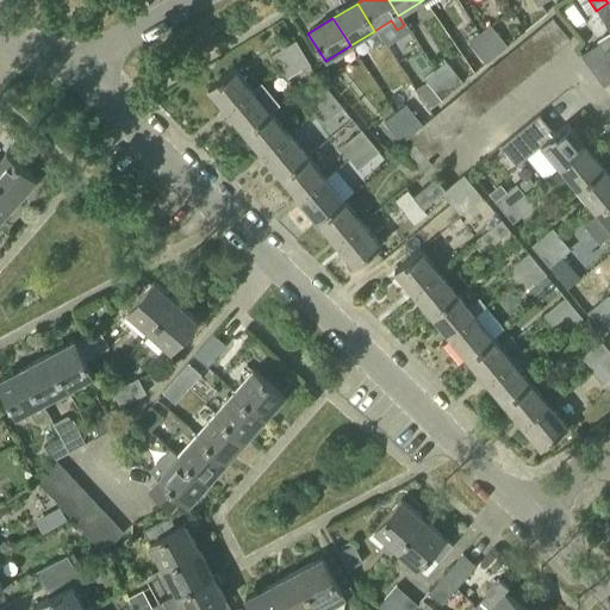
[(540,29),(558,51),(570,42),(552,19),(540,29)]
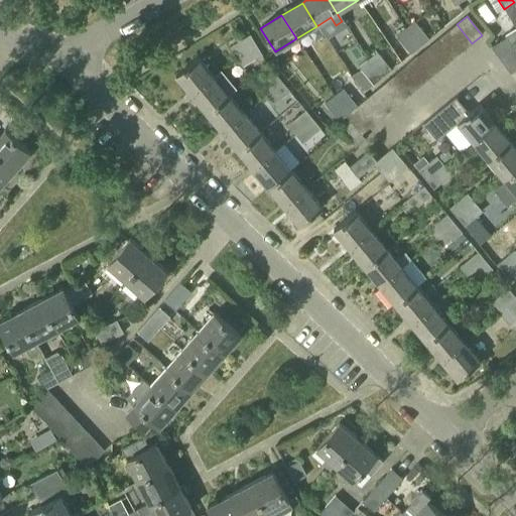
[(420,46),(405,28),(396,17),(387,25),(411,53),(420,46)]
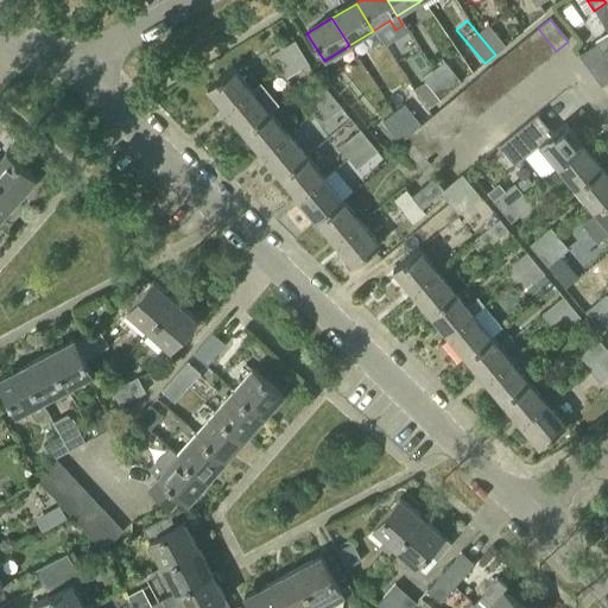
[(477,33),(495,55),(506,46),(488,24),(477,33)]
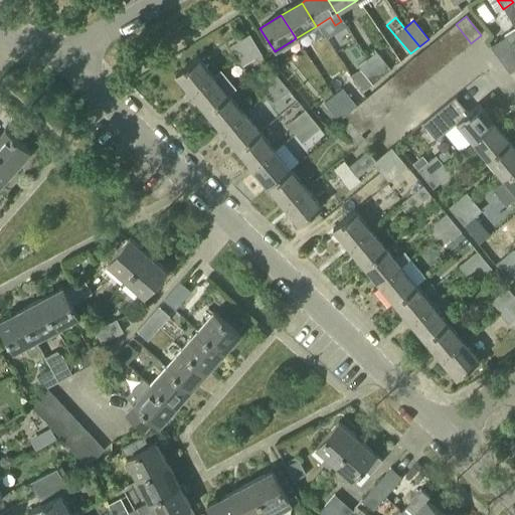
[(456,24),(447,32),(462,50),(471,43),(456,24)]
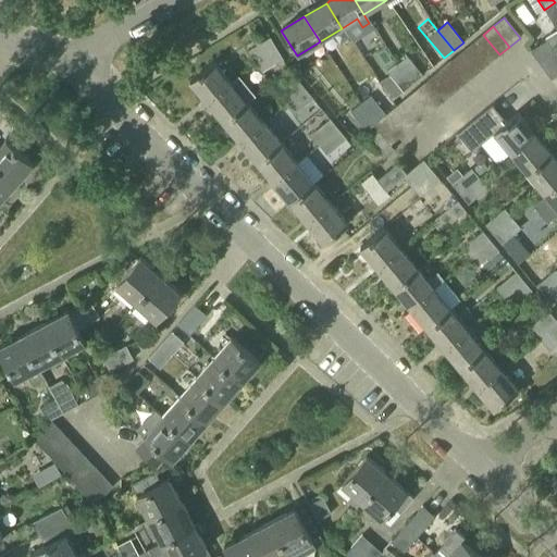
[(556,32),(545,39),(556,59),(556,32)]
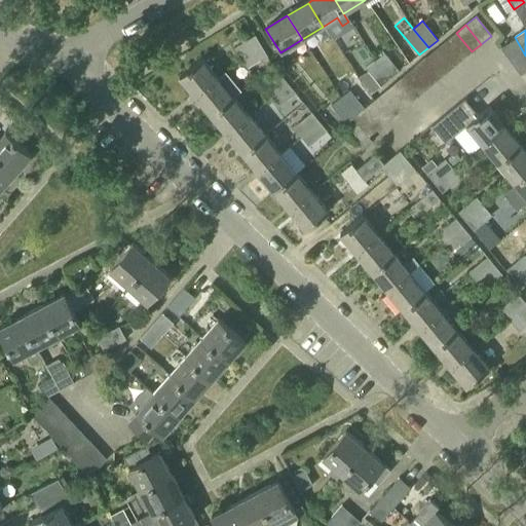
[(472,51),(456,33),(447,40),(462,60),(472,51)]
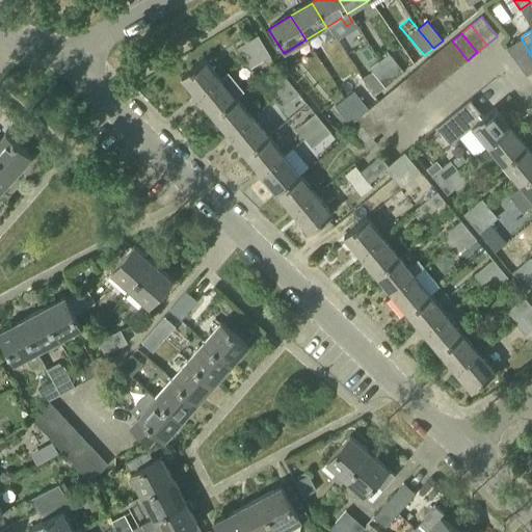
[(243,58),(264,46),(258,35),(237,48),(243,58)]
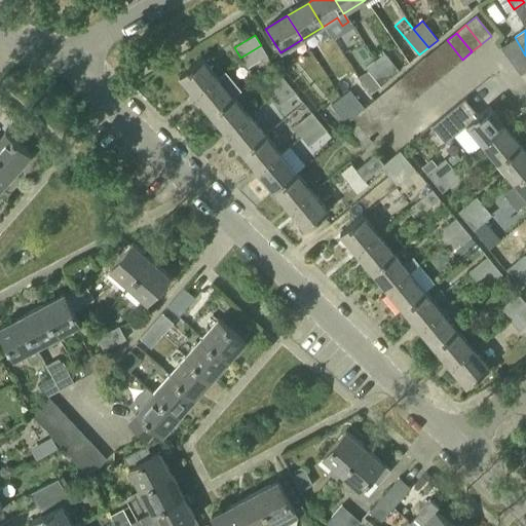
[(462,60),(447,40),(437,48),(452,68),(462,60)]
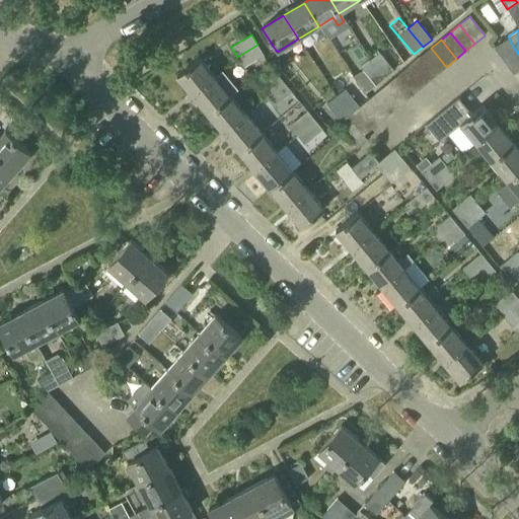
[(264,56),(257,45),(237,57),(243,67),(264,56)]
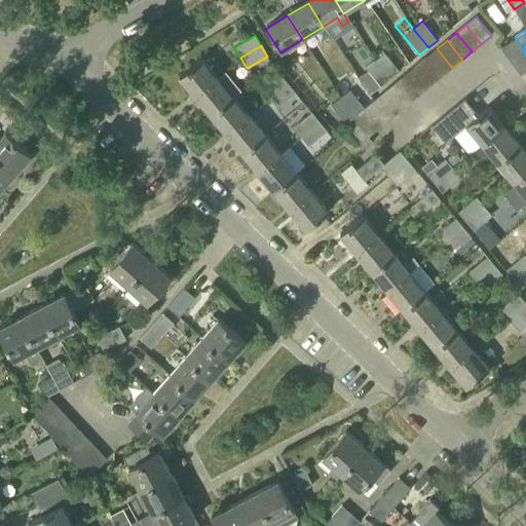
[(452,68),(437,48),(427,57),(443,75),(452,68)]
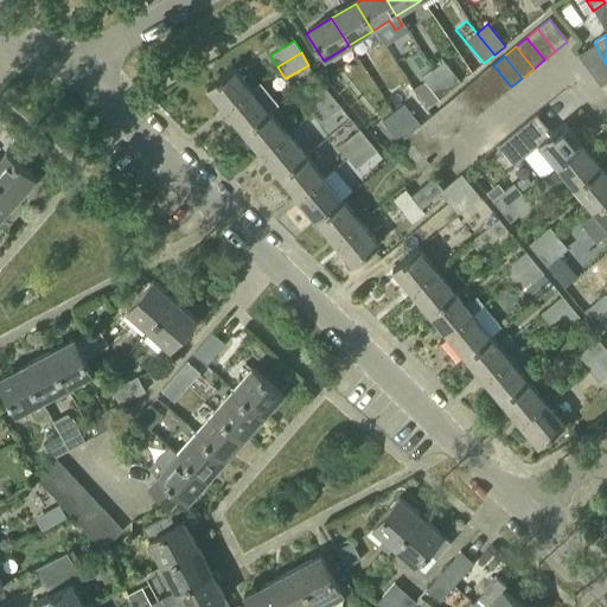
[(443,61),(433,69),(451,90),(461,82),(443,61)]
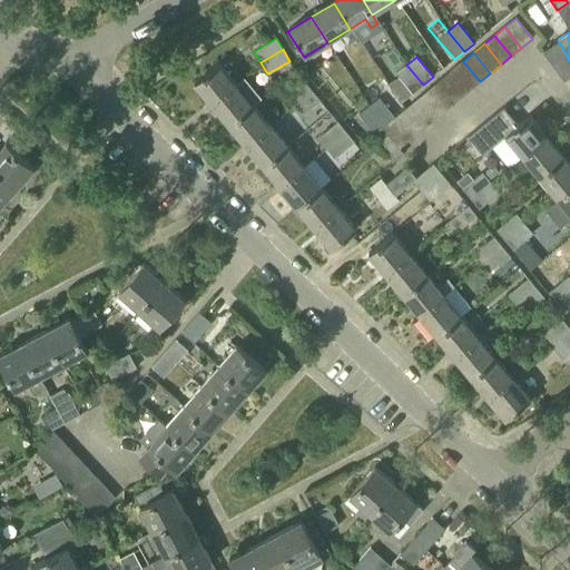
[(463,61),(453,69),(470,90),(480,81),(463,61)]
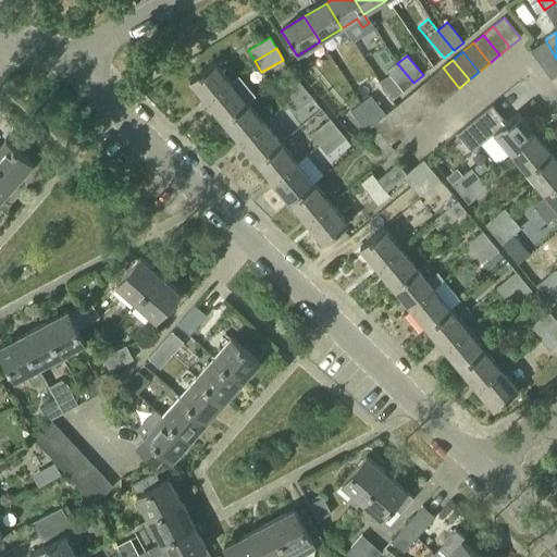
[(207,102),(230,83),(212,63),(189,82),(207,102)]
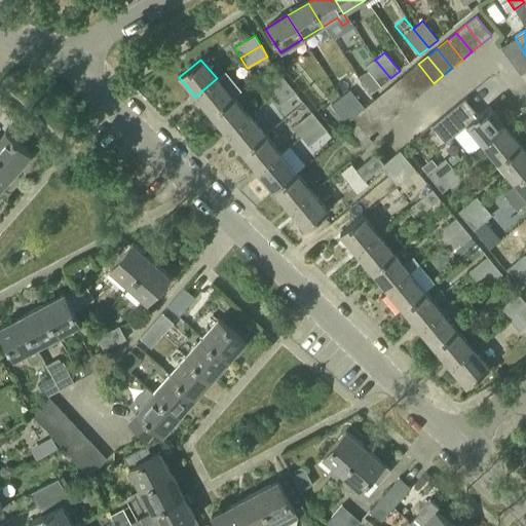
[(390,78),(375,60),(365,68),(380,86),(390,78)]
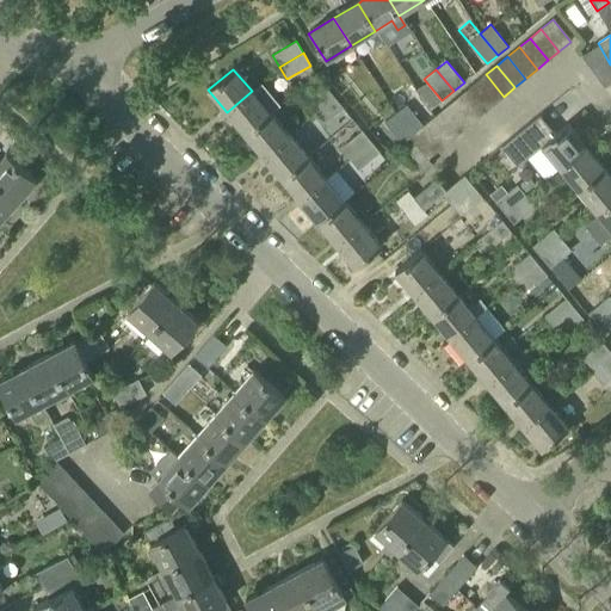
[(504,97),(486,74),(475,84),(493,105),(504,97)]
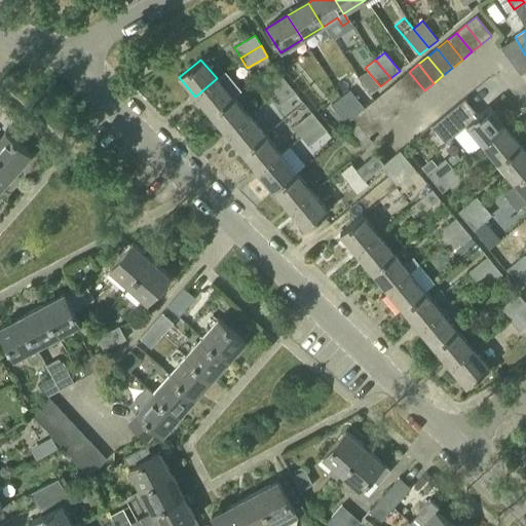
[(409,72),(399,80),(414,99),(424,90),(409,72)]
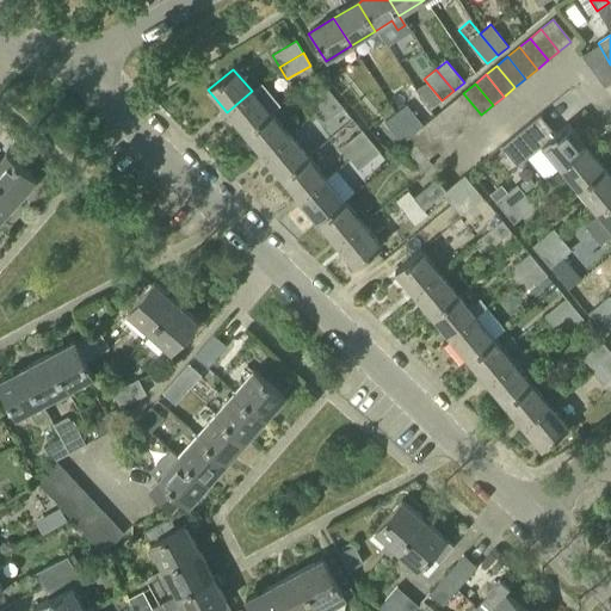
[(313,115),(334,97),(325,86),(304,104),(313,115)]
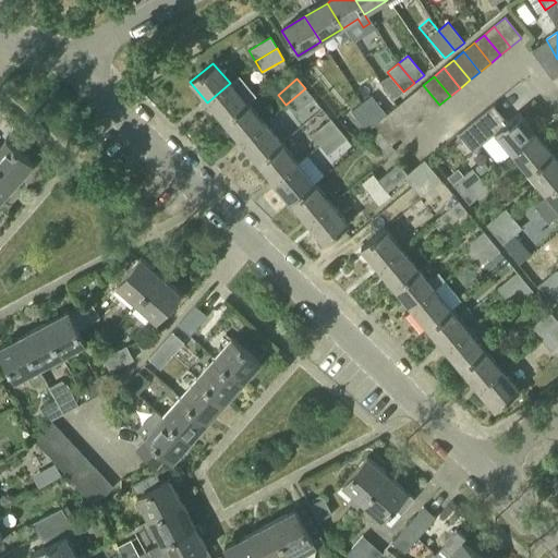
[(246,104),(230,83),(207,102),(223,123),(246,104)]
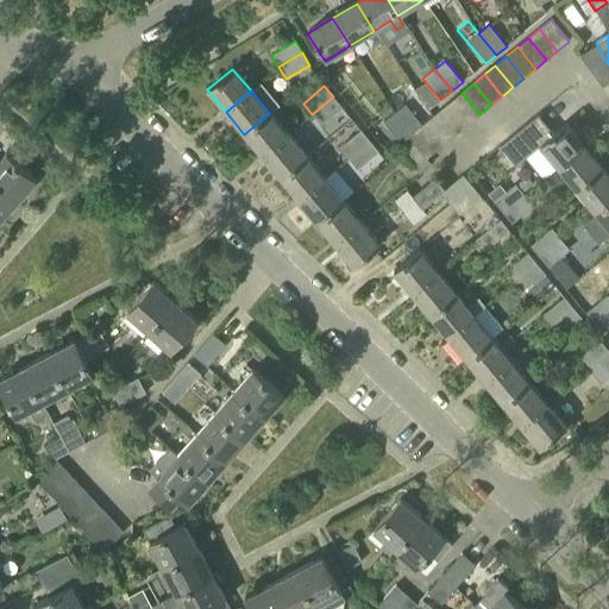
[(479,114),(462,93),(451,101),(469,124),(479,114)]
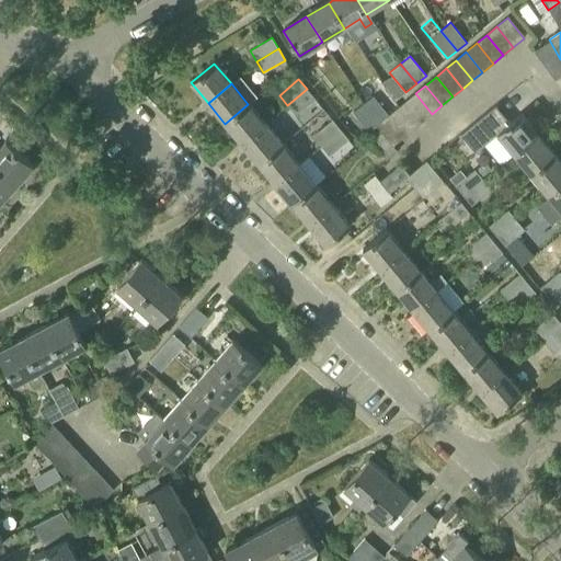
[(307,89),(287,105),(296,115),(315,99),(307,89)]
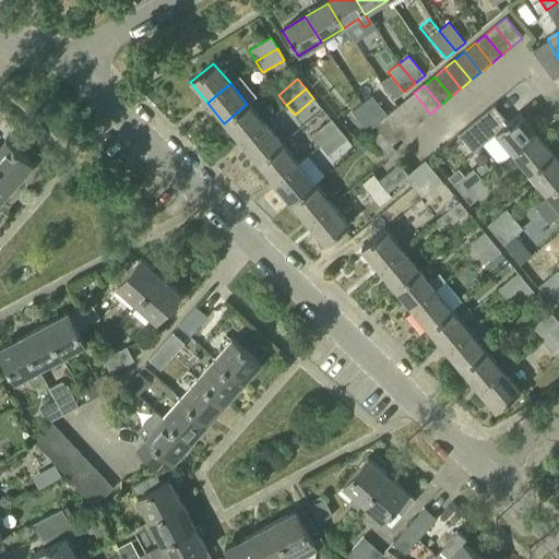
[(430,114),(414,93),(404,102),(420,121),(430,114)]
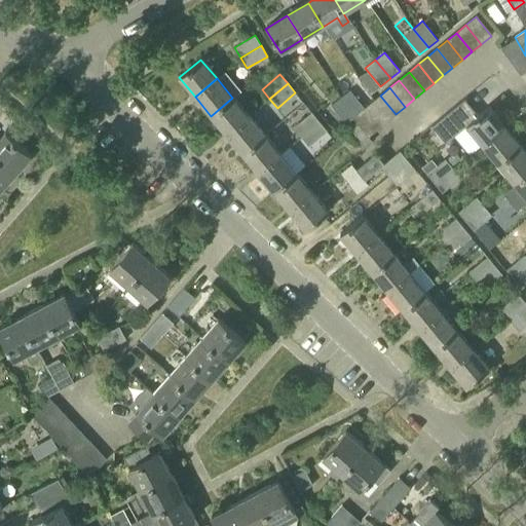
[(364,109),(360,105),(348,91),(339,99),(354,117),(362,111),(364,109)]
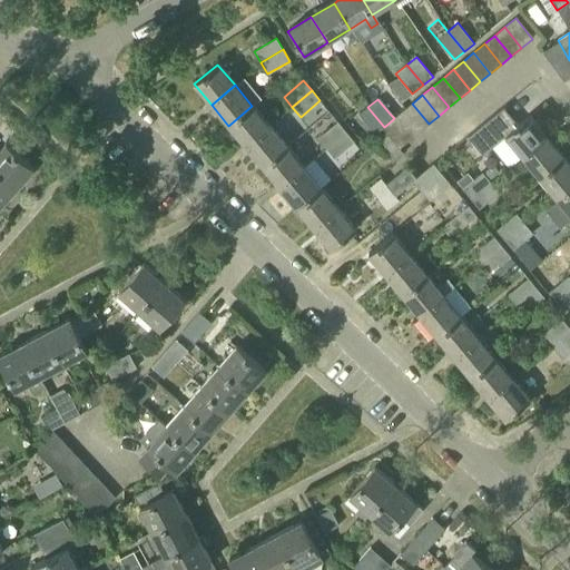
[(429,124),(412,104),(402,111),(419,133),(429,124)]
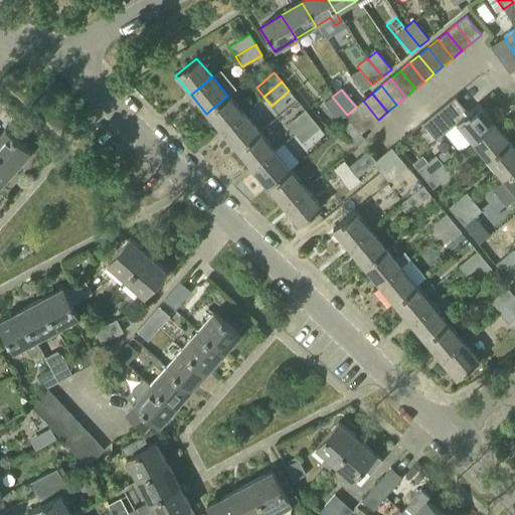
[(227,96),(206,114),(221,132),(242,114),(227,96)]
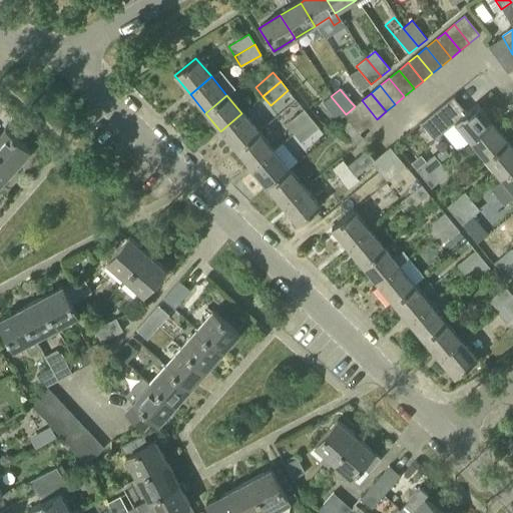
[(346,114),(331,96),(322,103),(337,121),(343,116),(346,114)]
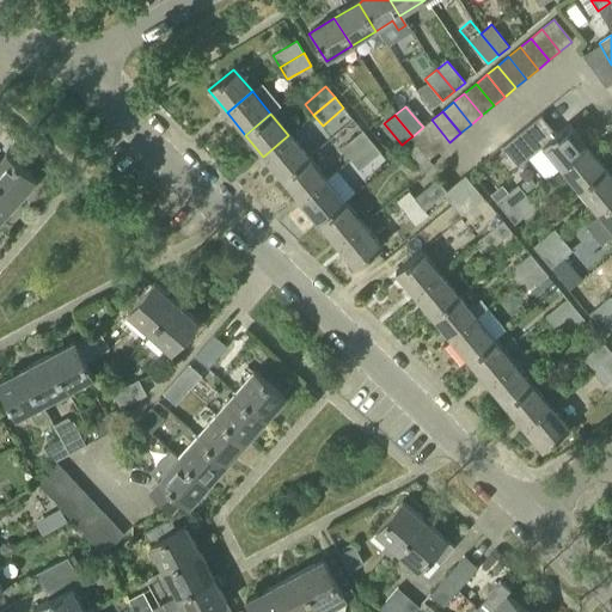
[(423,127),(421,129),(439,152),(450,142),(432,120),(423,127)]
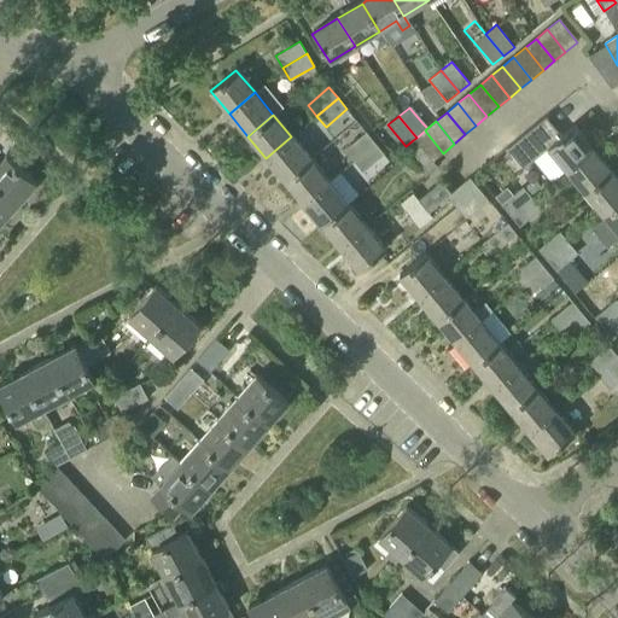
[(566,169),(592,149),(572,126),(547,147),(566,169)]
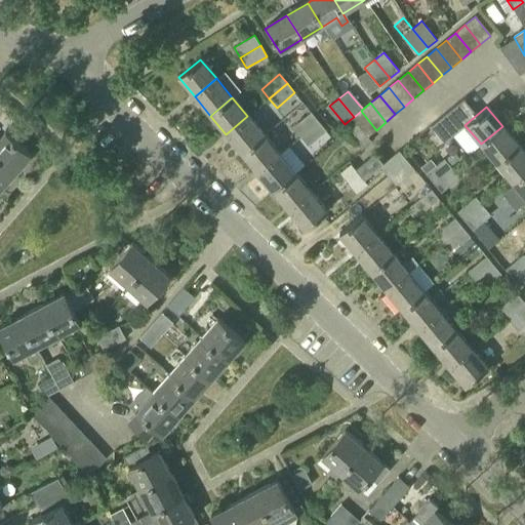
[(354,117),(351,119),(356,125),(367,137),(376,130),(361,111),(354,117)]
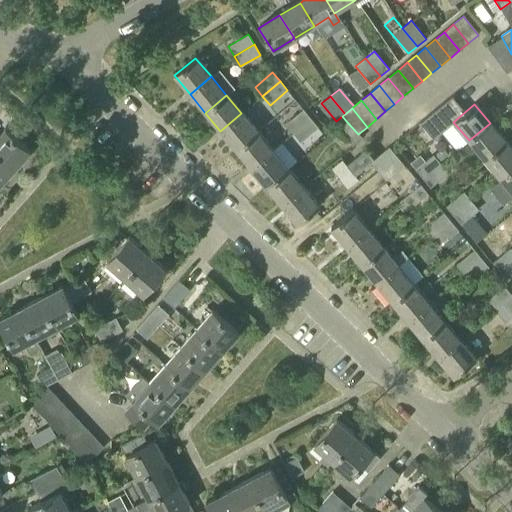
[(293,133),(311,118),(303,109),(285,124),(293,133)]
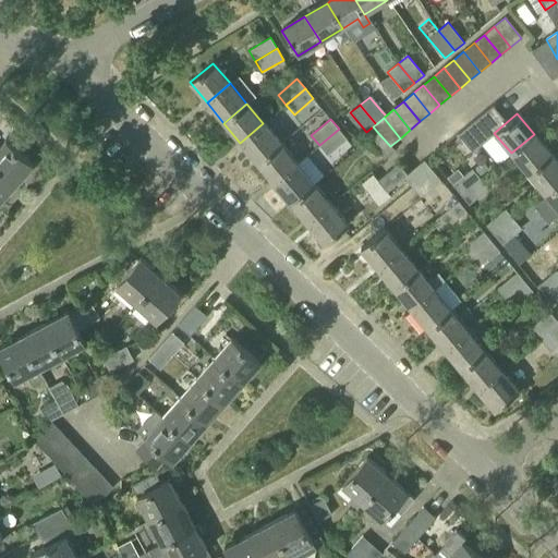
[(280,144),(263,123),(240,143),(256,162),(280,144)]
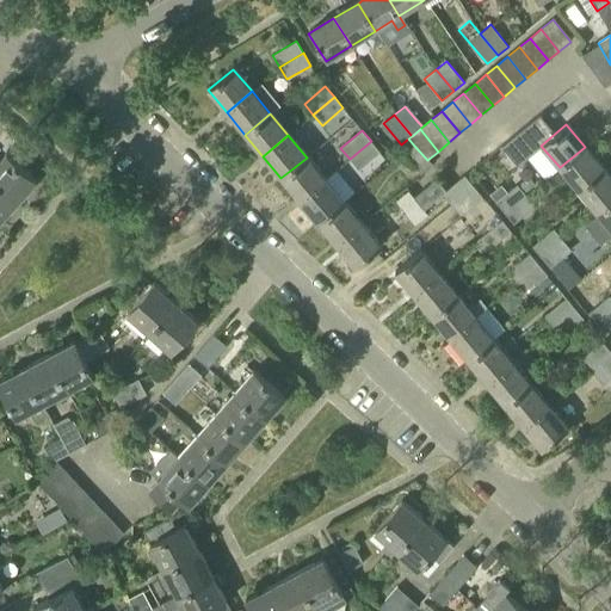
[(371,141),(350,159),(358,170),(380,152),(371,141)]
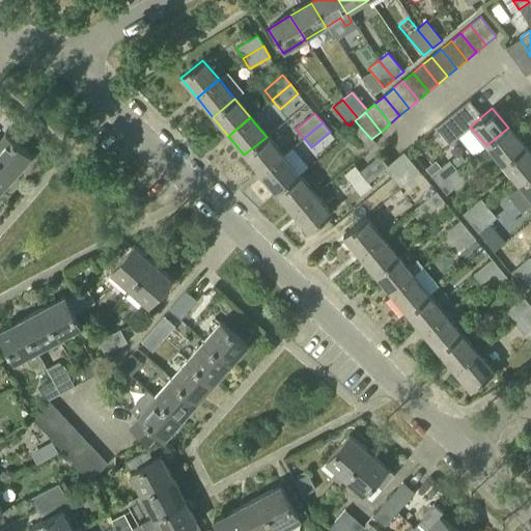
[(371,139),(360,127),(351,134),(365,152),(374,144),(371,139)]
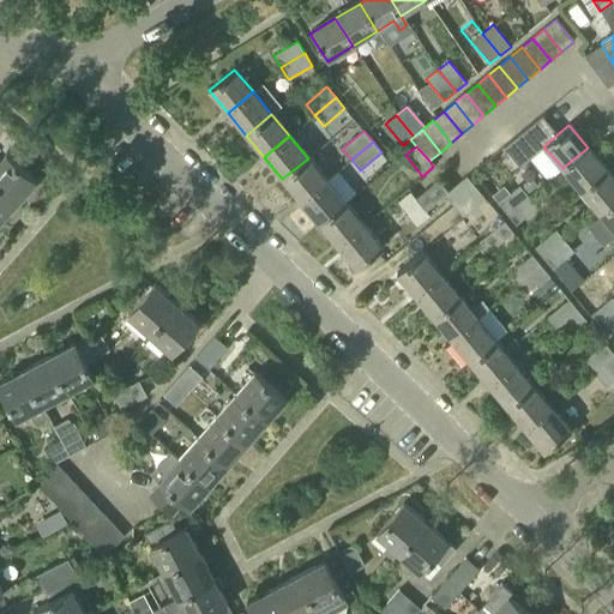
[(588,148),(563,168),(581,191),(606,169),(588,148)]
